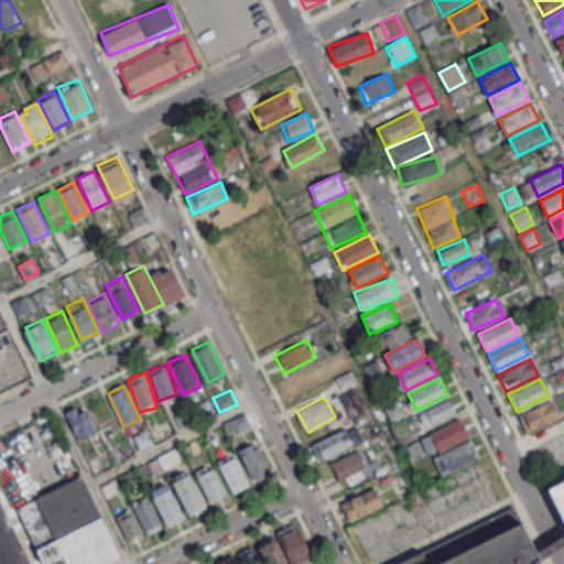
[(416,413),(448,398),(456,414),(425,430),(416,413)]
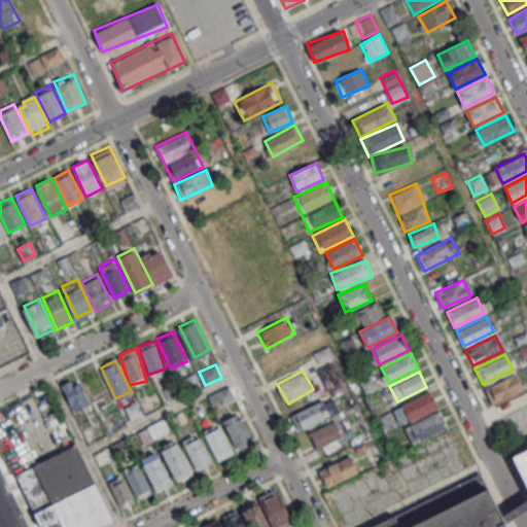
[(361,378),(367,392),(378,388),(372,374),(361,378)]
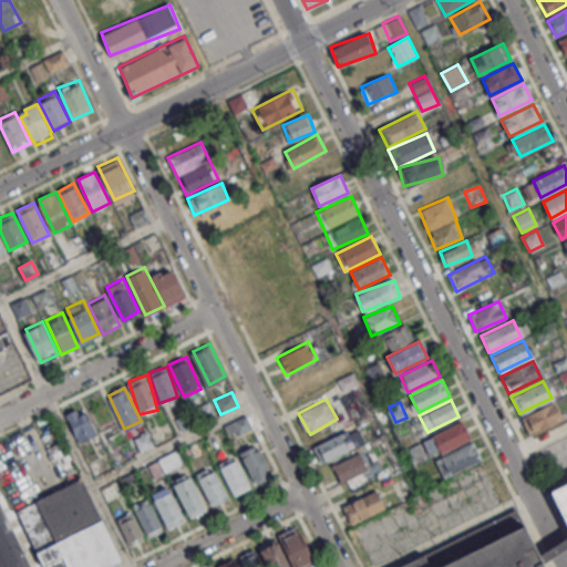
[(522,419),(554,403),(562,420),(529,435),(522,419)]
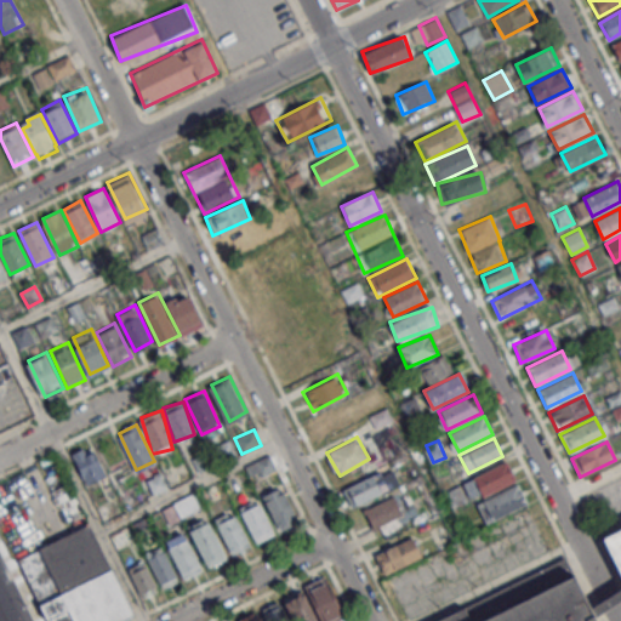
[(87,486),(107,476),(90,444),(69,456),(87,486)]
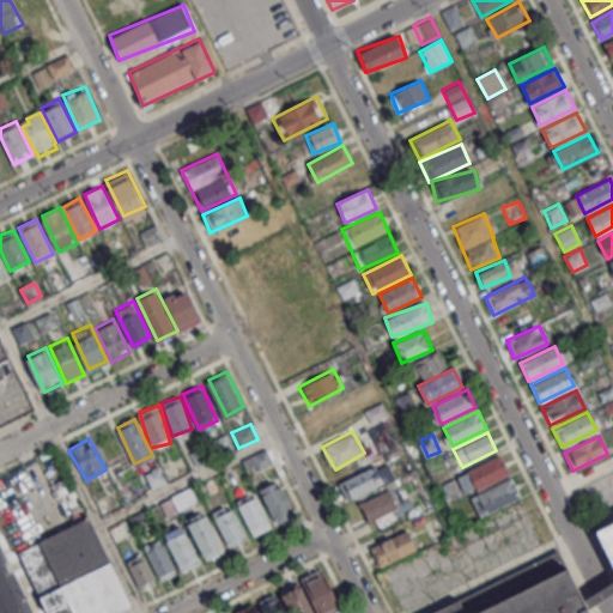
[(242,460),(250,474),(273,462),(265,448),(242,460)]
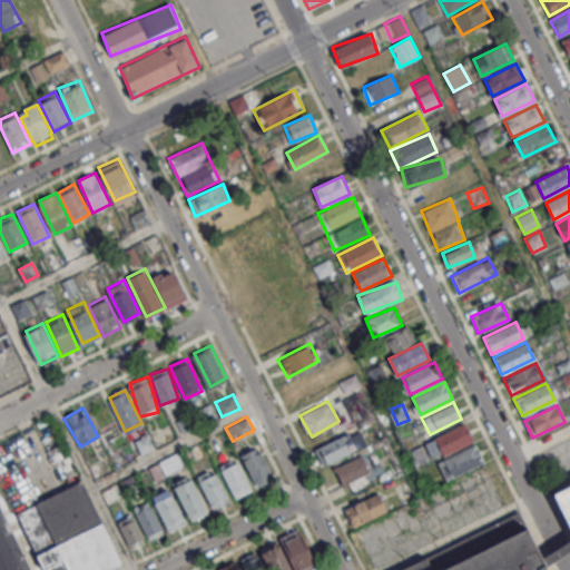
[(179,433),(190,429),(186,418),(174,422),(179,433)]
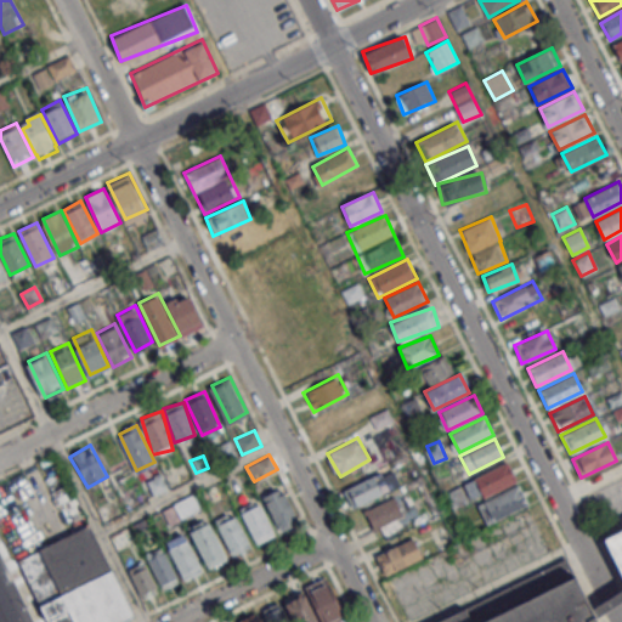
[(471,479),(507,462),(515,481),(480,498),(471,479)]
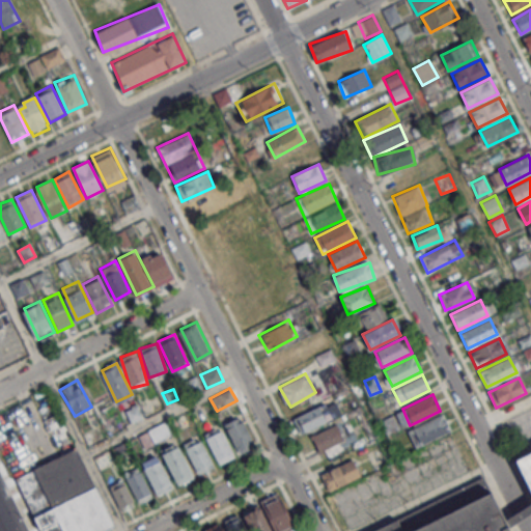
[(332,419),(325,403),(292,418),(300,435),(332,419)]
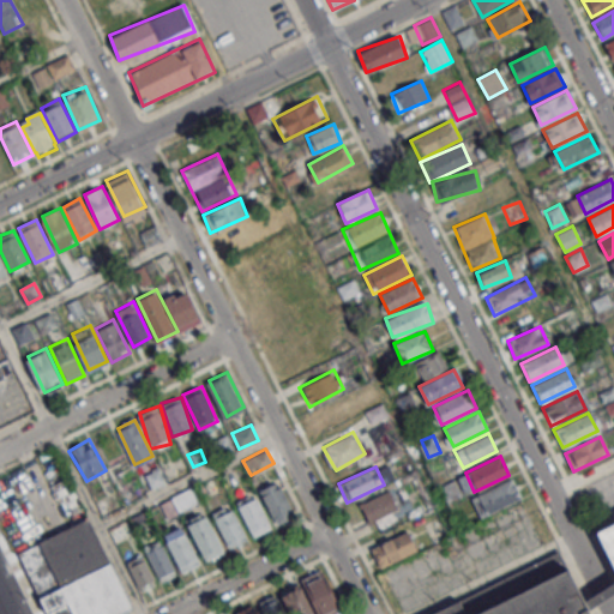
[(145,475),(151,488),(166,481),(160,468),(145,475)]
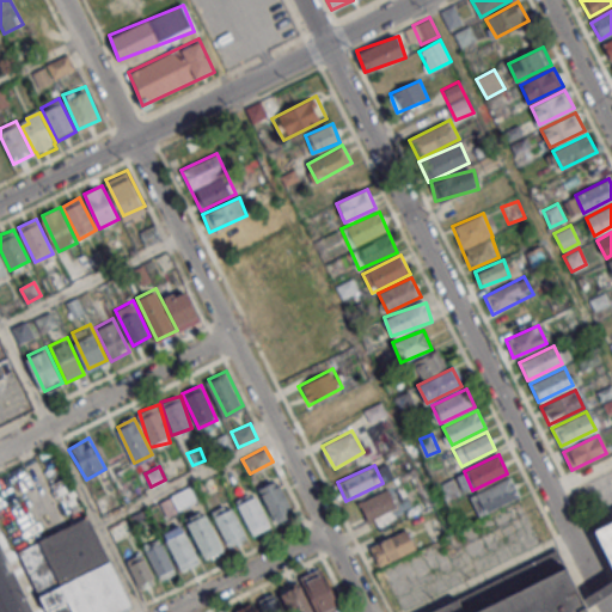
[(259,487),(277,477),(295,513),(277,522),(259,487)]
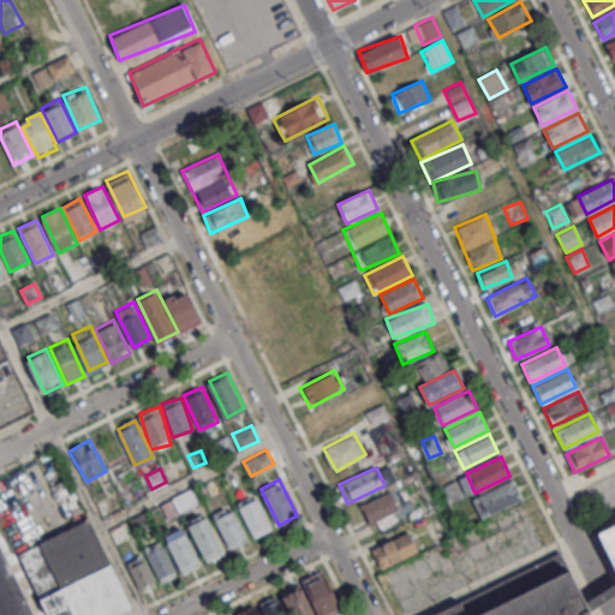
[(472,499),(512,479),(521,499),(482,519),(472,499)]
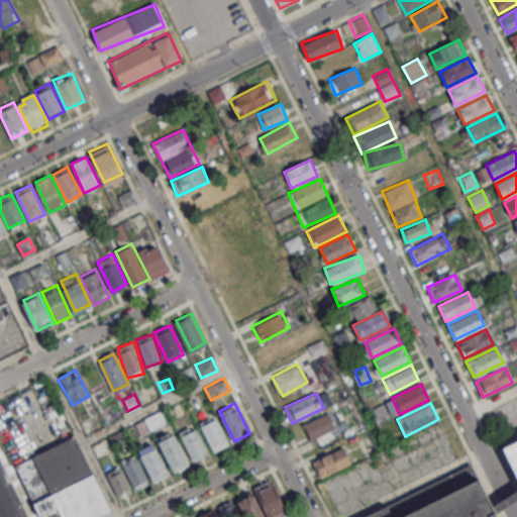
[(134,423),(140,436),(168,424),(163,411),(134,423)]
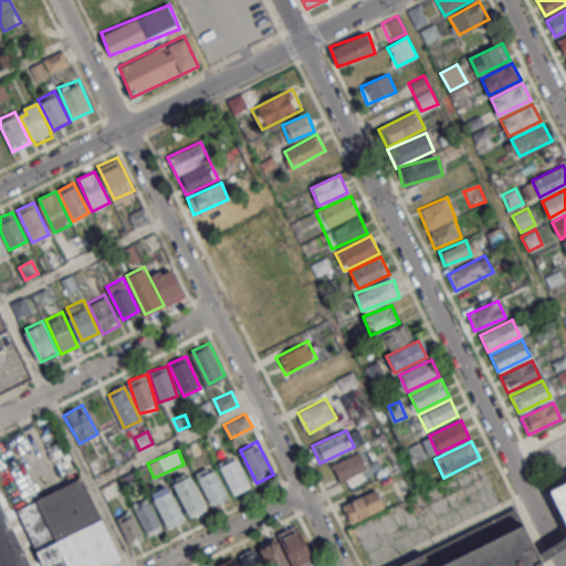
[(367,470),(359,452),(332,464),(339,482),(367,470)]
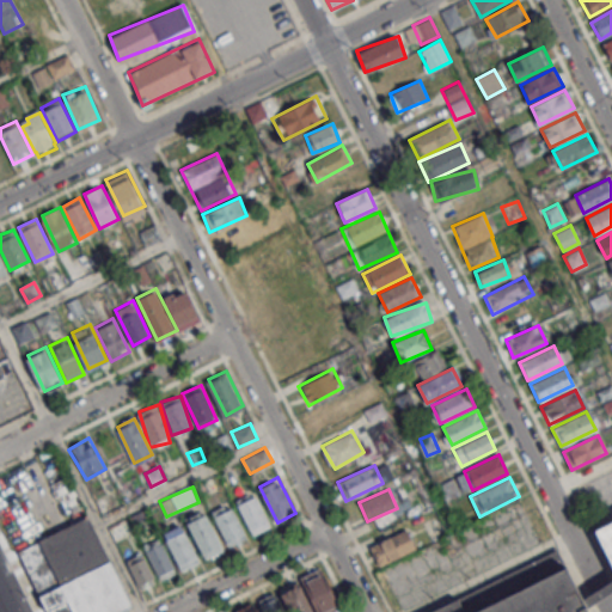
[(237,499),(254,490),(271,526),(254,534),(237,499)]
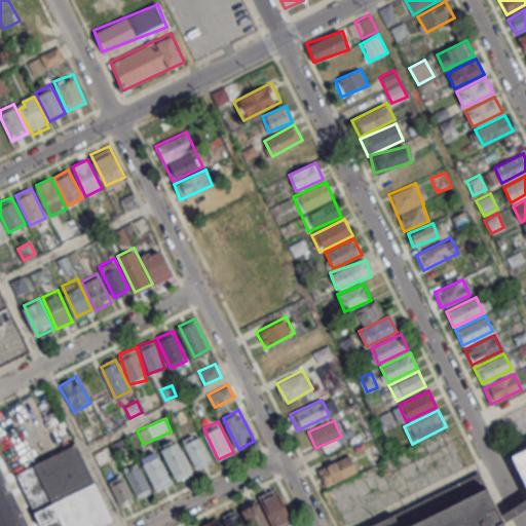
[(183,440),(198,431),(213,462),(197,470),(183,440)]
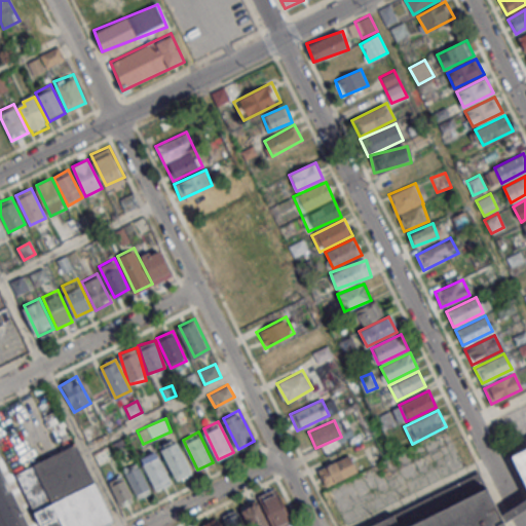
[(159,446),(177,438),(194,474),(177,482),(159,446)]
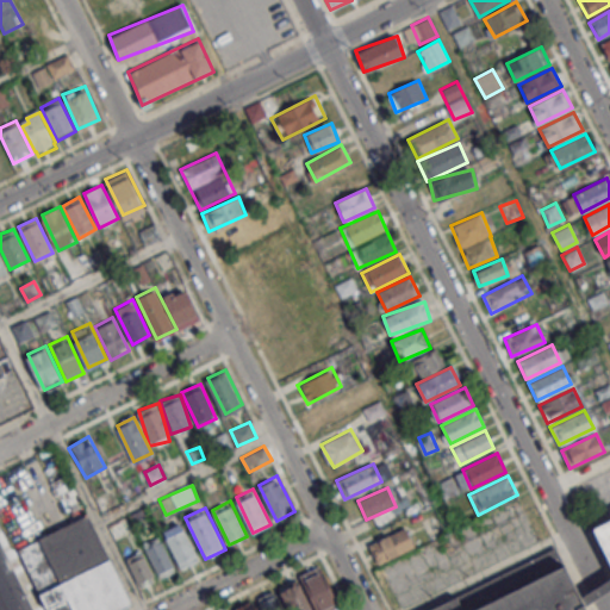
[(48,609),(18,549),(88,512),(134,609),(130,609),(48,609)]
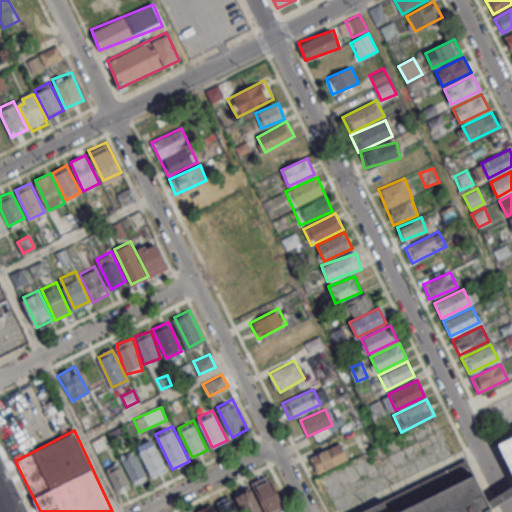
[(511,434),(498,440),(511,473),(511,434)]
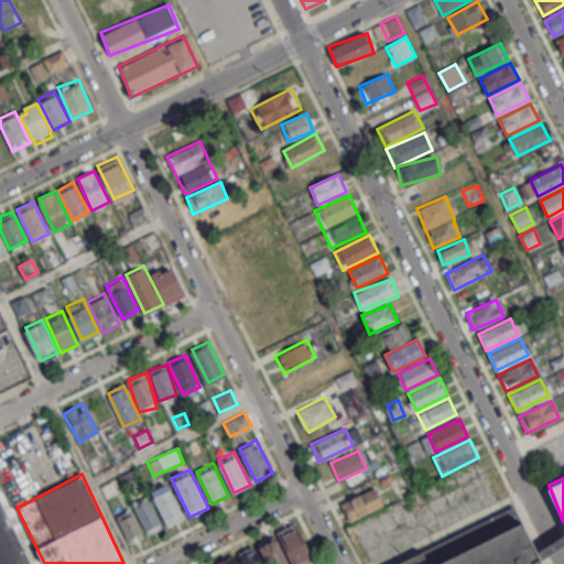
[(152,492),(169,485),(184,518),(169,525),(152,492)]
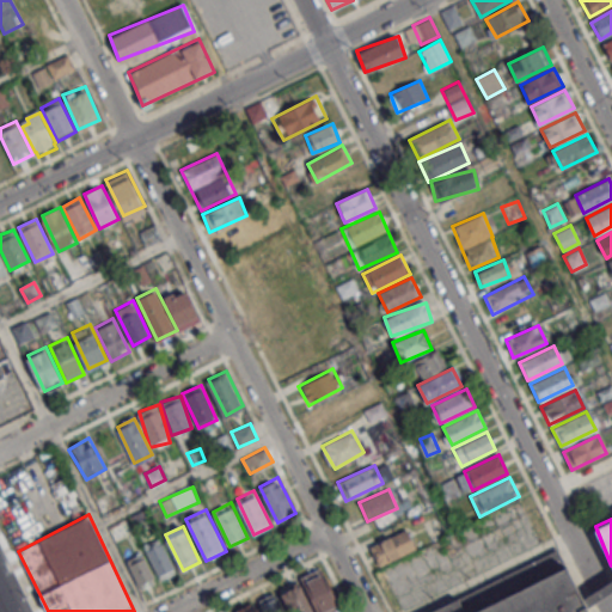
[(415,548),(405,528),(368,548),(379,567),(415,548)]
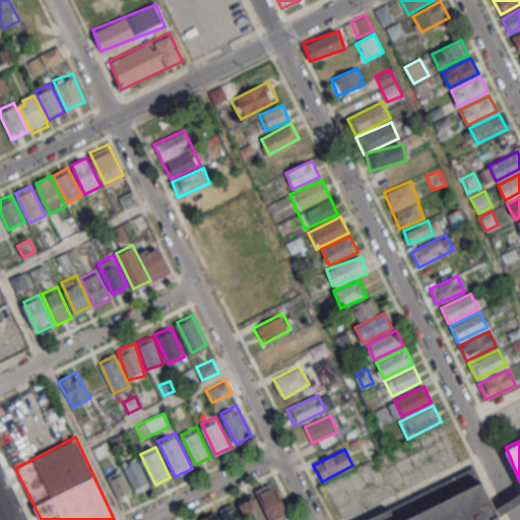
[(123,464),(137,457),(152,488),(137,495),(123,464)]
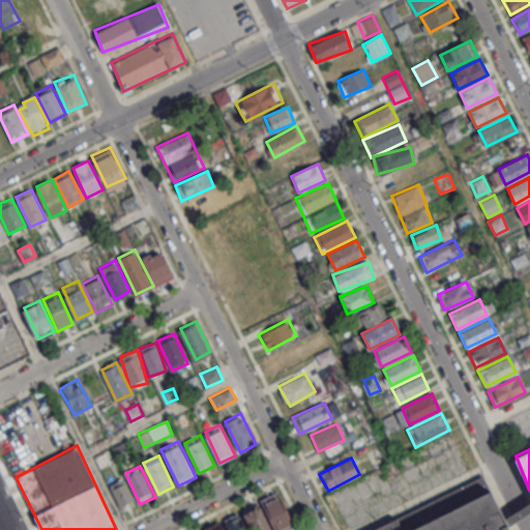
[(373,529),(506,529),(481,476),(399,518),(373,529)]
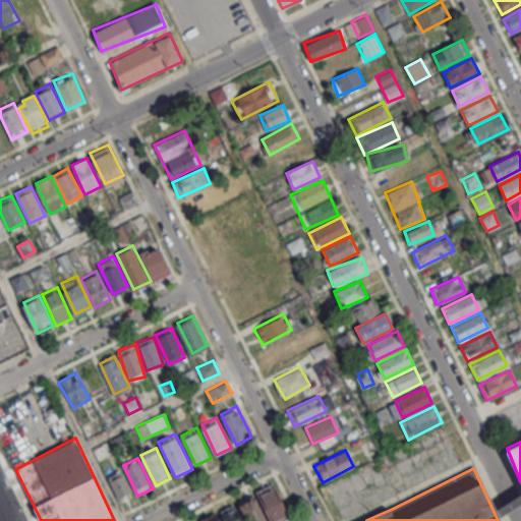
[(131,496),(122,470),(109,475),(118,501),(131,496)]
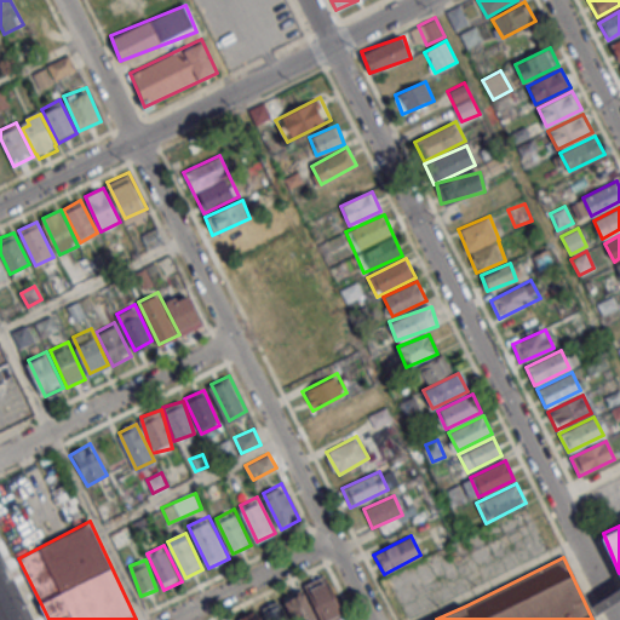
[(282,596),(292,619),(288,619),(287,619),(280,602),(264,608),(269,619),(298,619),(300,619),(350,619),(346,619),(344,619),(326,577),(282,596)]
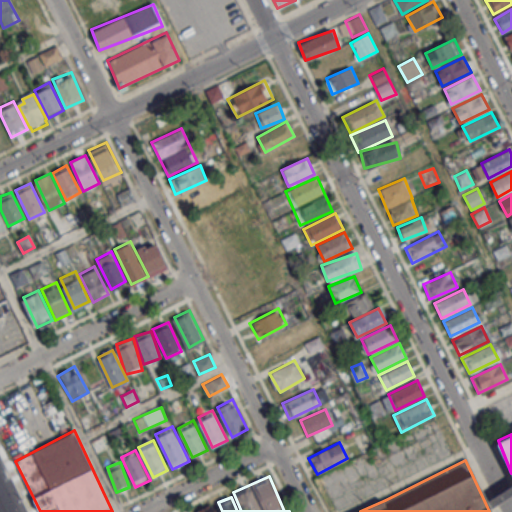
[(197,510),(197,511),(215,511),(212,503),(197,510)]
